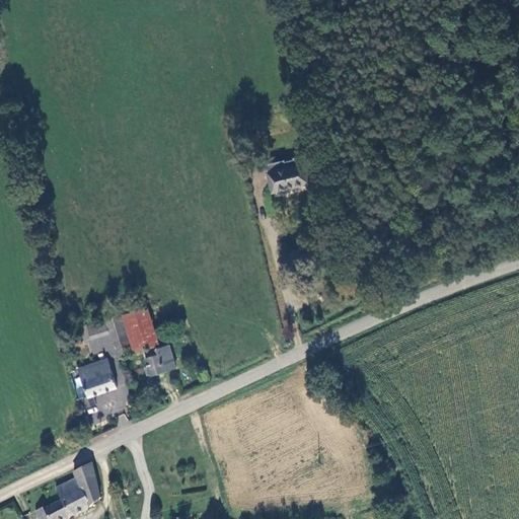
[(287,160),(269,165),(277,193),(313,181),(307,163),(314,161),(313,159),(312,158),(312,157),(311,157),(310,155),(308,155),(305,154),(296,157),(297,159),(288,161),(287,161),(287,160)]
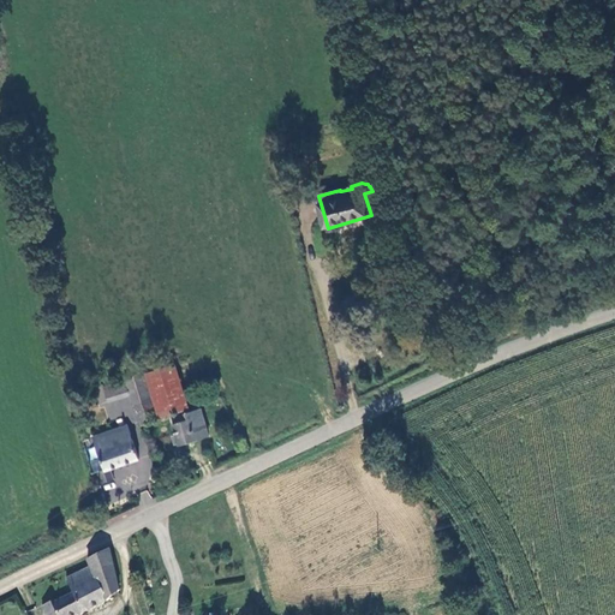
[(125,378),(144,372),(159,418),(190,407),(175,362),(169,364),(166,352),(132,363),(131,358),(120,362),(125,378)]
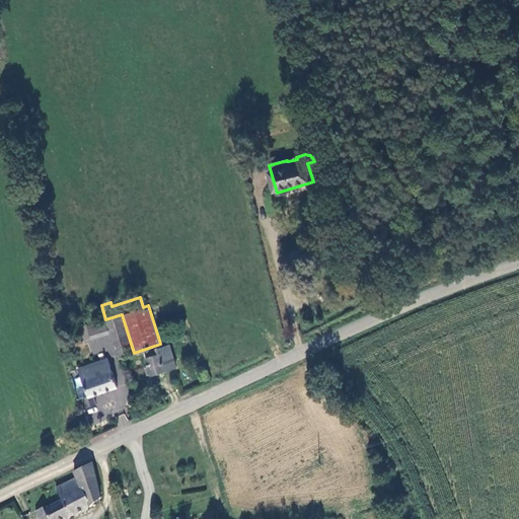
[(122,314),(105,319),(118,358),(134,353),(122,314)]
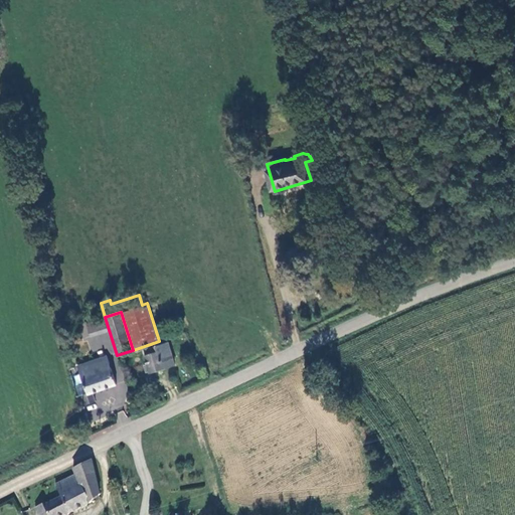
[(105,319),(87,325),(91,336),(109,330),(105,319)]
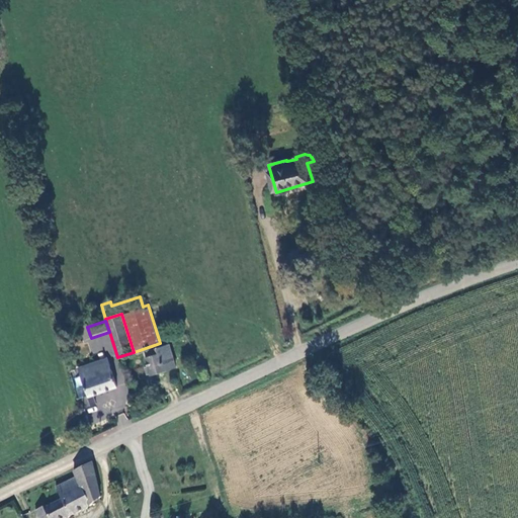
[(144,357),(150,375),(176,367),(169,344),(150,350),(152,355),(144,357)]
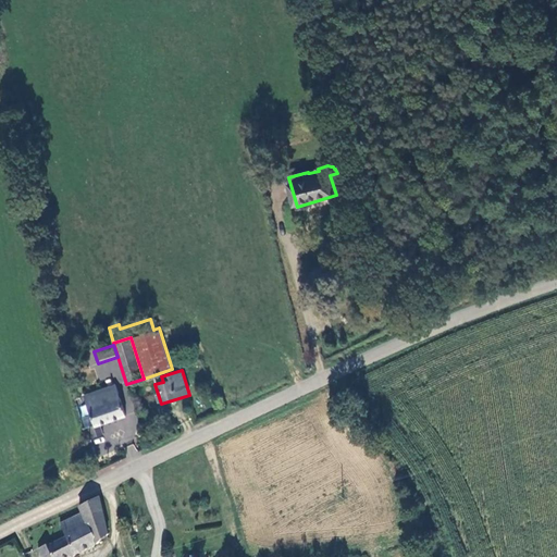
[(115,384),(84,395),(95,423),(88,425),(93,436),(103,433),(101,425),(125,416),(115,384)]
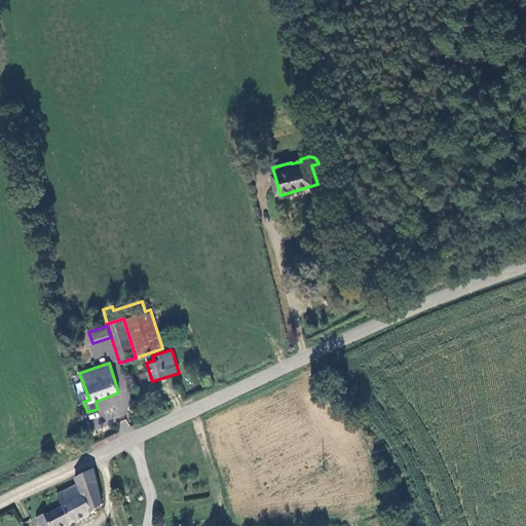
[(119,422),(123,433),(130,429),(126,419),(119,422)]
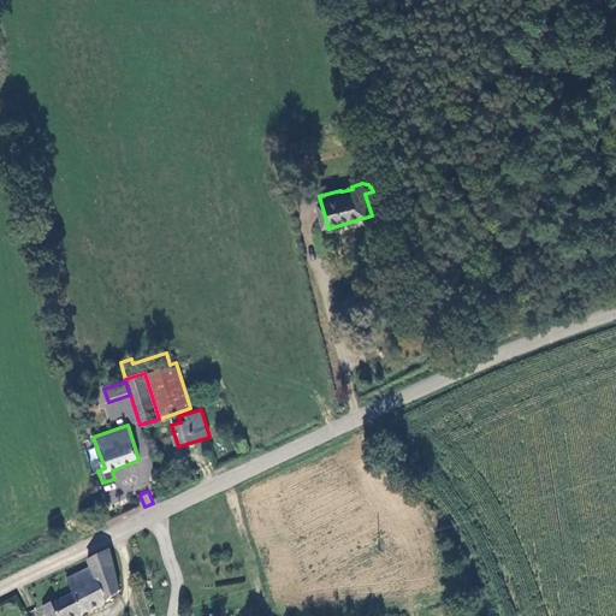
[(120,591),(112,549),(88,561),(92,568),(67,579),(73,593),(53,603),(52,602),(42,608),(46,615),(80,615),(106,604),(120,591)]
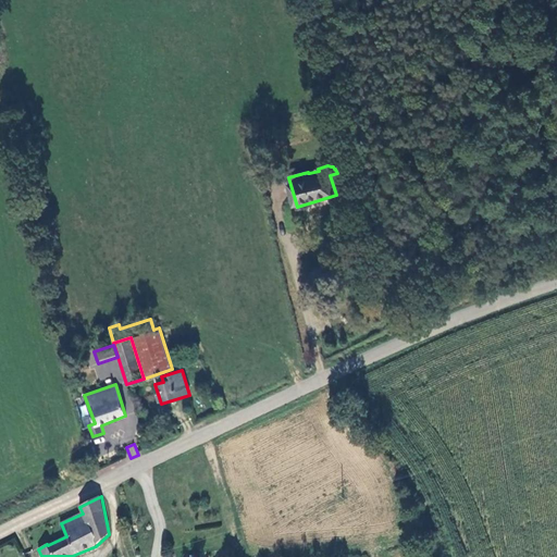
All buildings are outlined.
